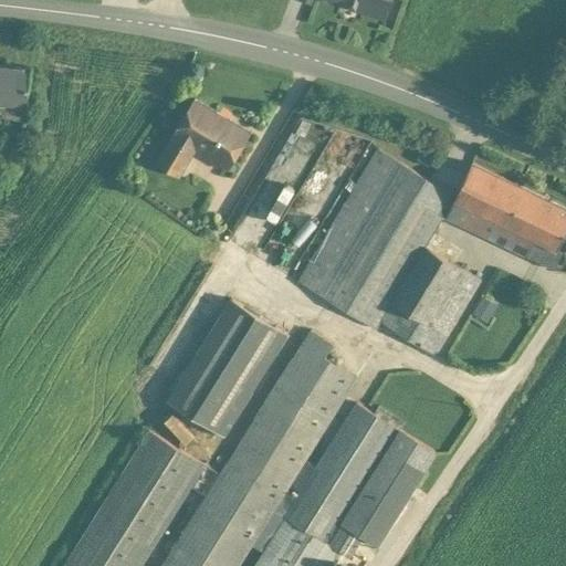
[(333,0),(394,22),(401,0),(333,0)]
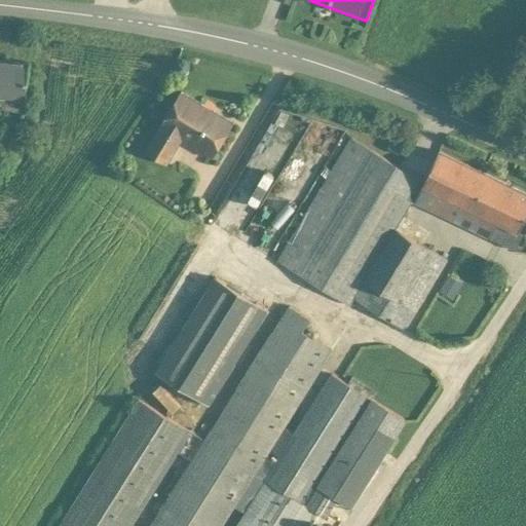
[(0,99),(33,101),(35,61),(0,59),(0,99)]
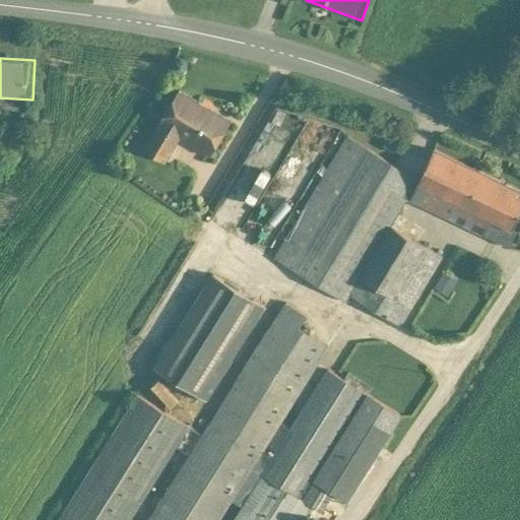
[(216,160),(239,126),(181,88),(142,149),(168,166),(185,140),(216,160)]
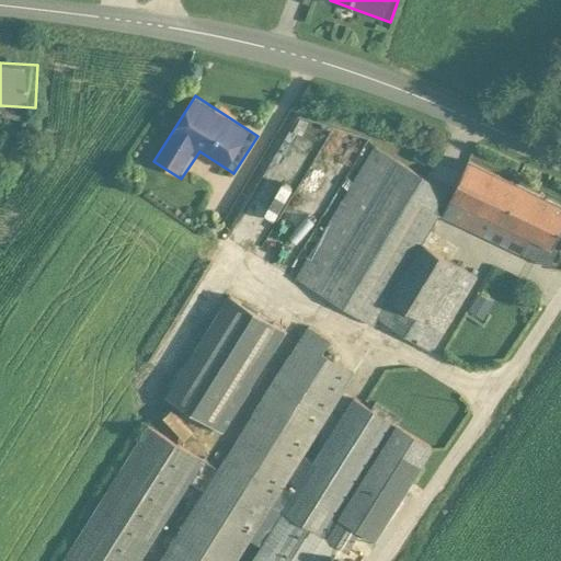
[(289,115),(278,133),(302,148),(313,130),(289,115)]
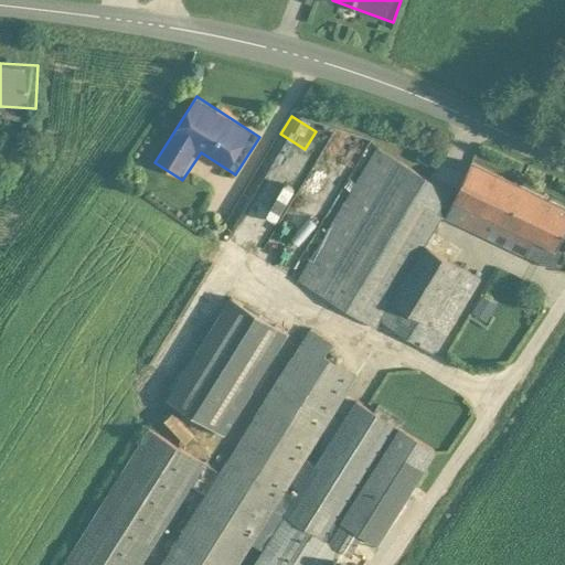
[(446,201),(372,156),(295,284),(370,329),(446,201)]
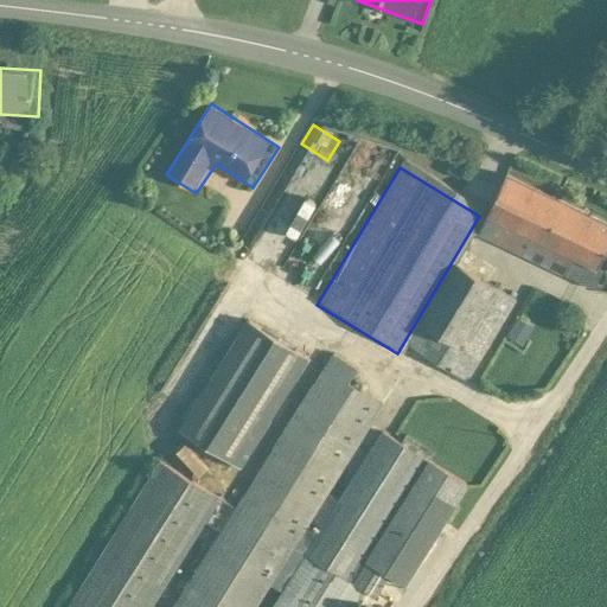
[(489,232),(601,288),(606,276),(606,219),(517,174),(489,232)]
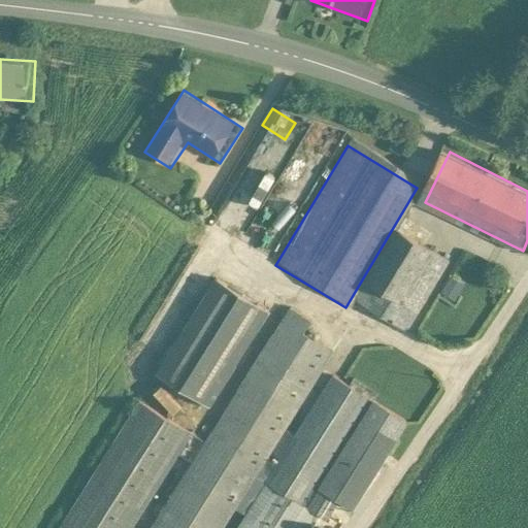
[(450,263),(399,232),(354,306),(390,329),(402,309),(416,318),(450,263)]
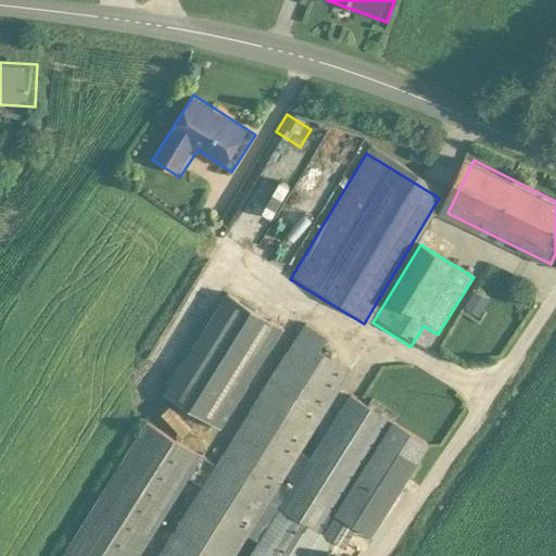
[(228,295),(172,390),(220,418),(277,324),(228,295)]
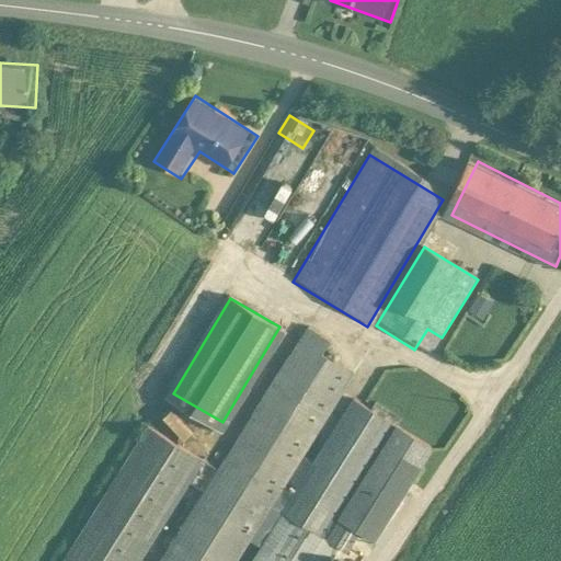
[(146,430),(63,560),(136,560),(186,482),(203,492),(159,560),(229,560),(347,376),(319,358),(328,343),(304,327),(213,471),(146,430)]
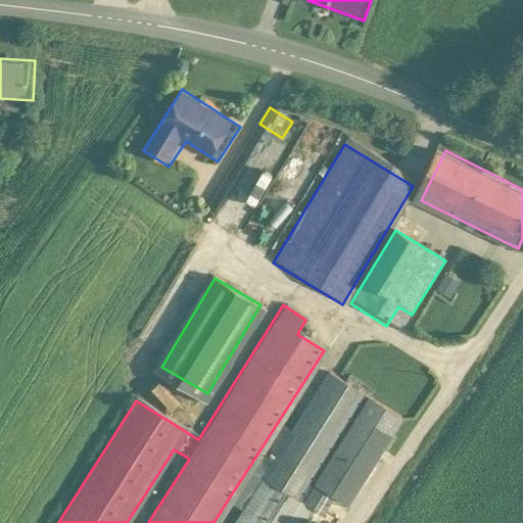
[(327,374),(234,522),(314,522),(330,498),(346,509),(400,417),(327,374)]
